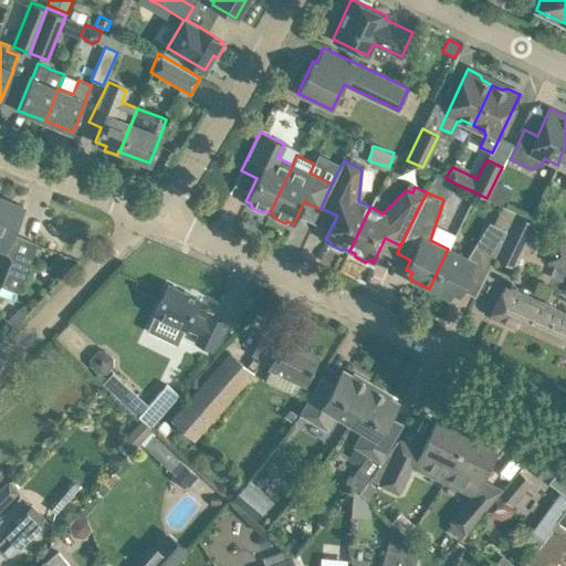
[(0,196),(0,249),(4,251),(12,259),(1,285),(18,292),(38,243),(12,233),(23,206),(0,196)]
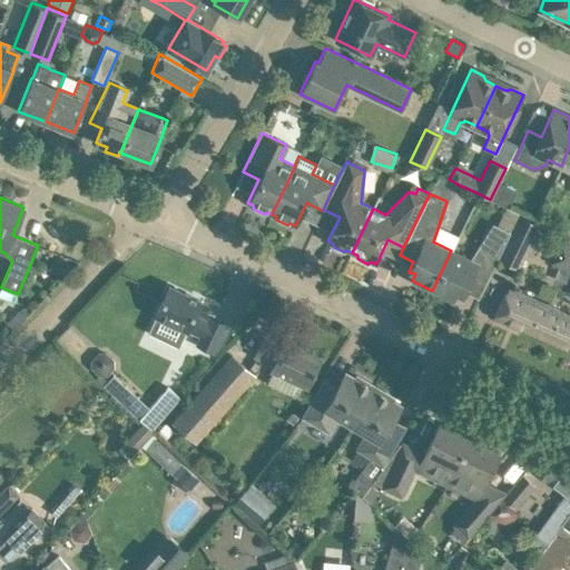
[(520,216),(499,259),(518,268),(526,252),(531,255),(540,238),(533,235),(539,225),(520,216)]
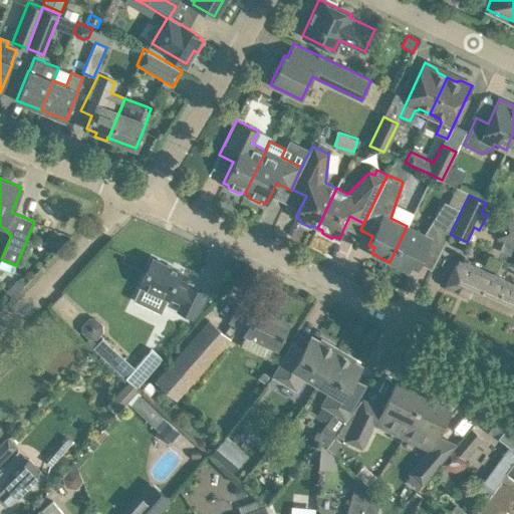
[(407,226),(390,262),(408,271),(411,265),(417,267),(421,259),(433,265),(460,209),(448,203),(444,201),(424,234),(407,226)]
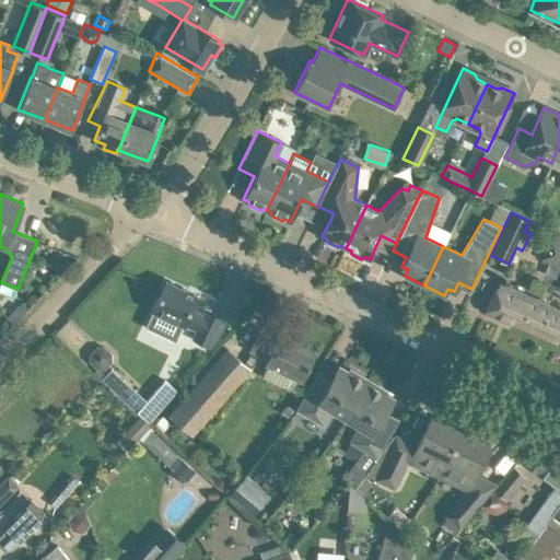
[(559,265),(559,236),(553,234),(545,260),(559,265)]
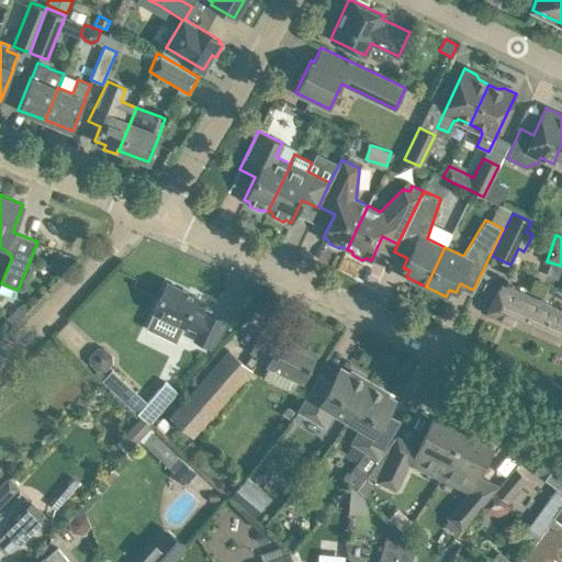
[(167,282),(153,311),(199,332),(195,339),(211,347),(223,321),(206,313),(204,317),(191,311),(198,298),(167,282)]
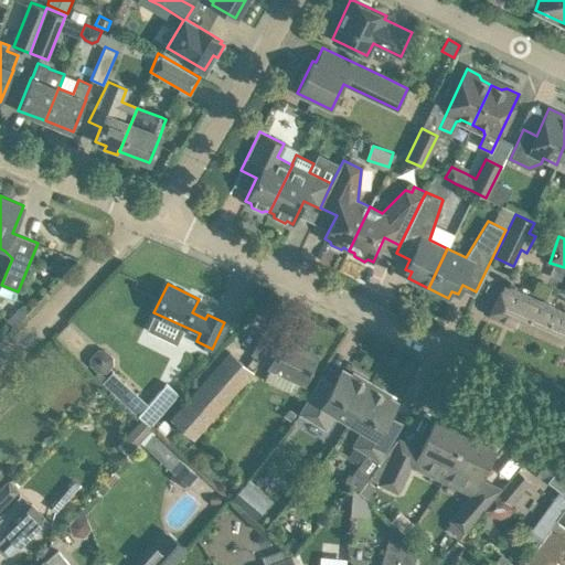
[(489,315),(564,348),(564,311),(504,284),(489,315)]
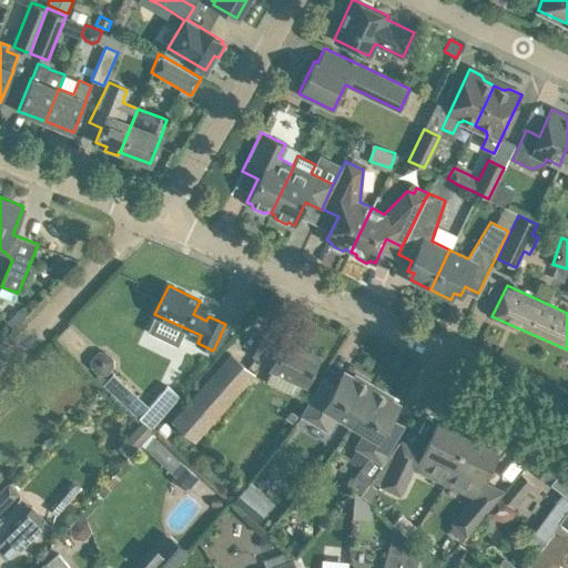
[(317,356),(284,341),(282,345),(264,337),(264,336),(263,336),(255,354),(274,363),(271,367),(305,383),(317,356)]
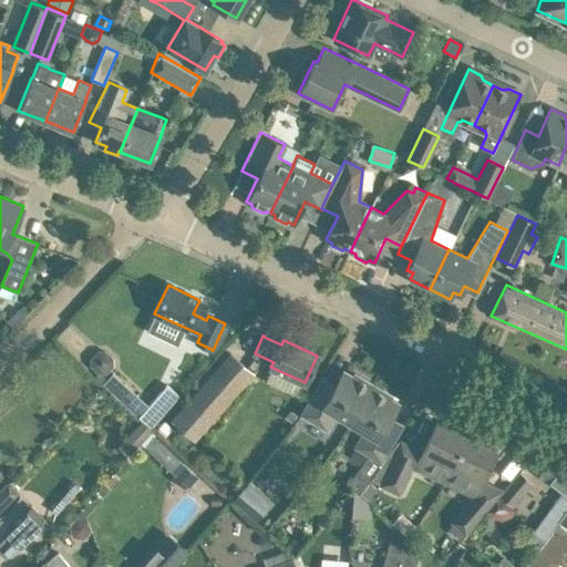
[(98,350),(90,359),(90,367),(99,374),(106,373),(114,366),(113,358),(105,350),(98,350)]
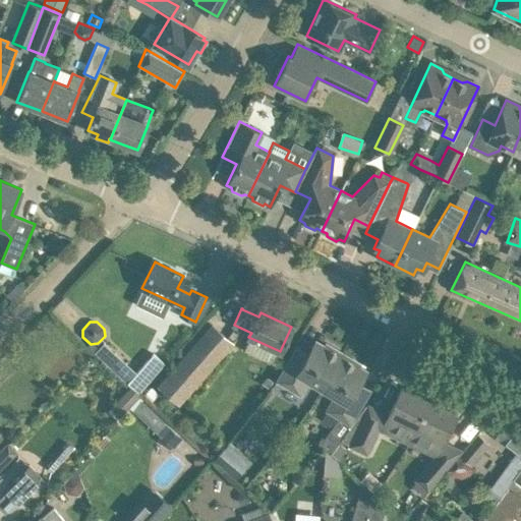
[(212,325),(159,386),(179,404),(232,342),(212,325)]
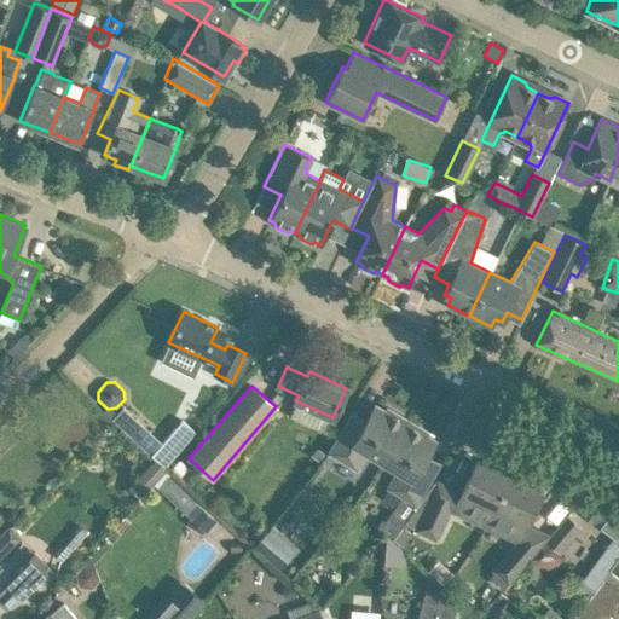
[(381,461),(406,418),(387,406),(386,410),(375,404),(360,428),(347,420),(329,451),(356,468),(365,451),(381,461)]
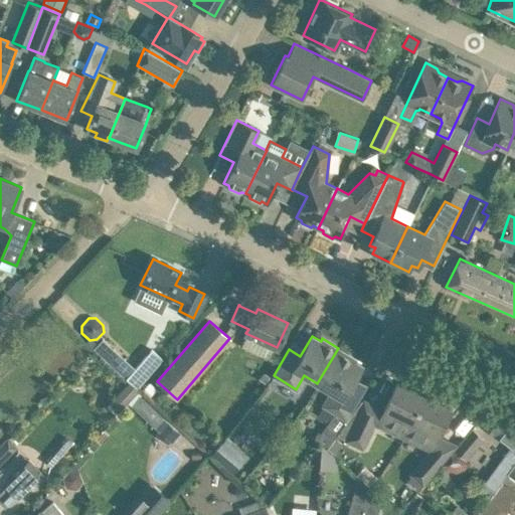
[(367,384),(355,376),(362,365),(354,360),(355,358),(338,348),(317,383),(331,391),(323,404),(336,412),(316,439),(328,448),(334,439),(336,435),(347,419),(367,384)]
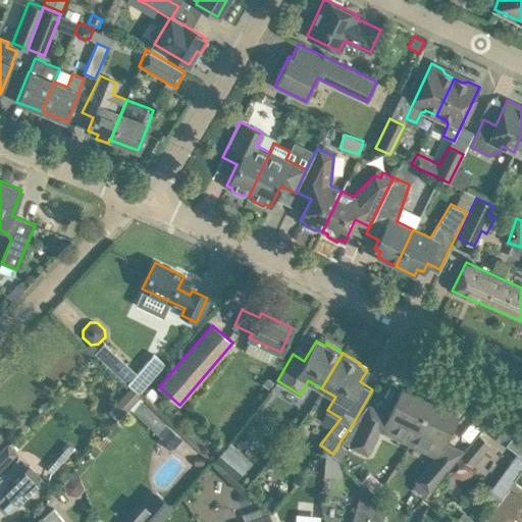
[(137,374),(127,384),(131,387),(134,390),(139,395),(165,364),(154,354),(137,374)]
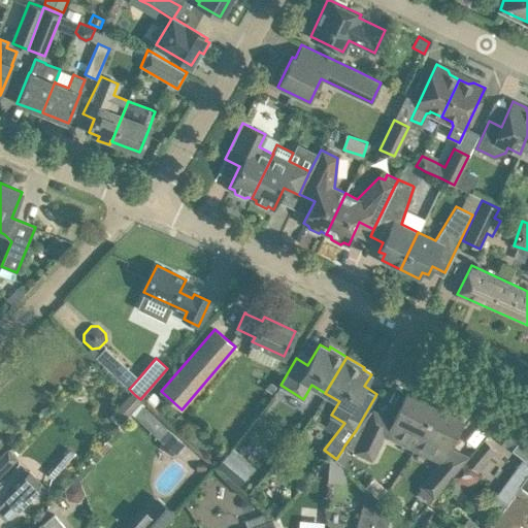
[(140,399),(135,395),(132,392),(120,406),(129,415),(141,400),(140,399)]
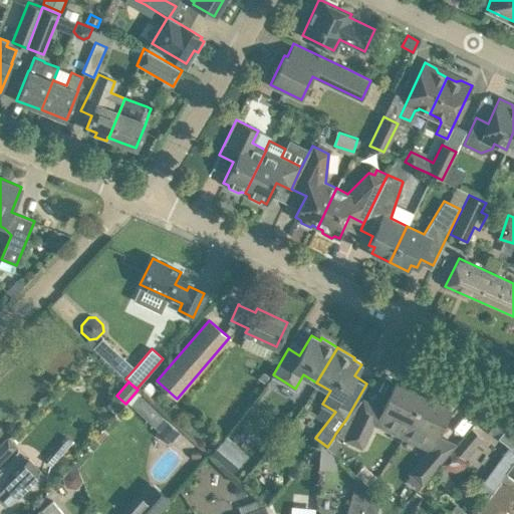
[(403,438),(423,395),(396,382),(383,408),(361,398),(346,419),(335,434),(344,438),(343,440),(362,449),(374,425),(403,438)]
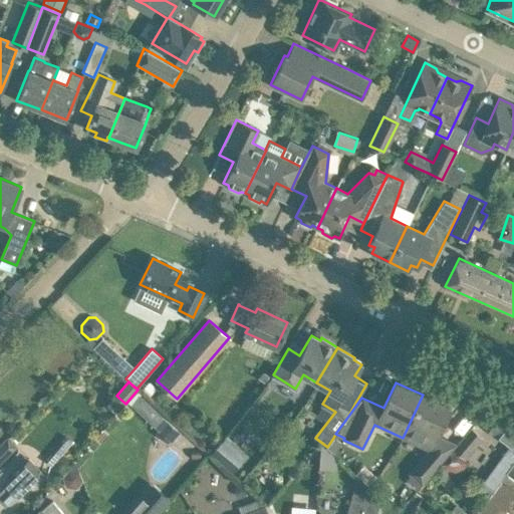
[(140,395),(131,404),(171,442),(180,433),(140,395)]
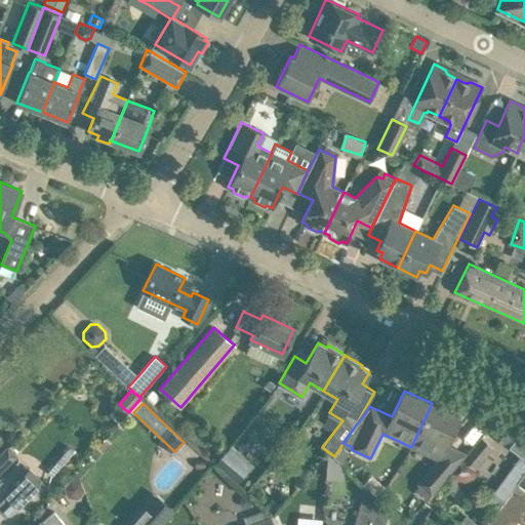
[(448,473),(449,472),(449,473),(454,467),(462,457),(466,454),(446,445),(459,416),(432,403),(411,447),(437,459),(418,482),(420,484),(413,491),(423,500),(448,473)]
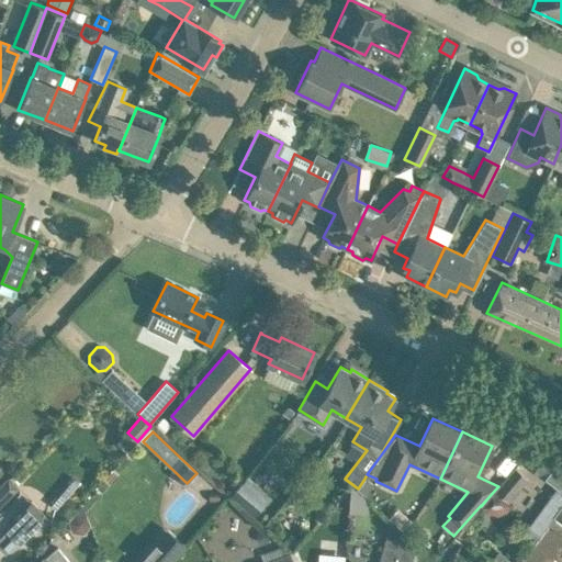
[(547,526),(561,504),(561,447),(553,441),(535,469),(558,485),(526,529),(538,537),(540,535),(547,526)]
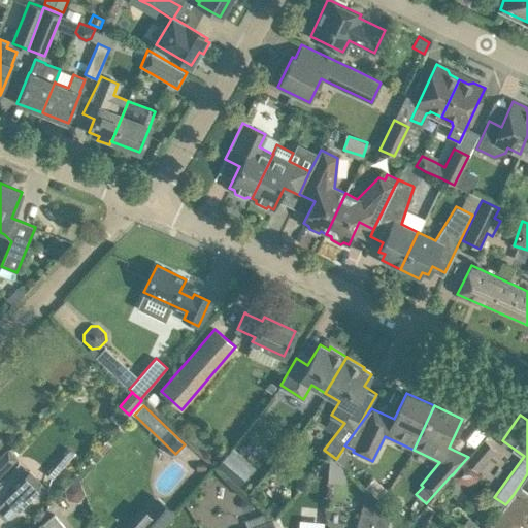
[(477,470),(495,451),(483,439),(468,457),(465,460),(477,470)]
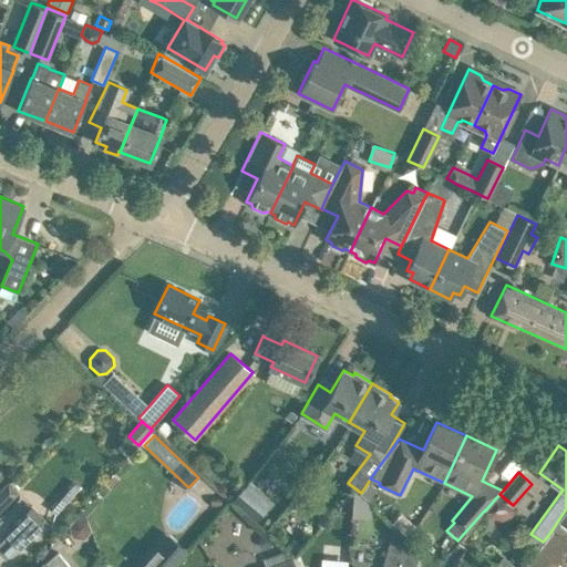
[(361,493),(360,494),(368,501),(377,488),(368,483),(361,493)]
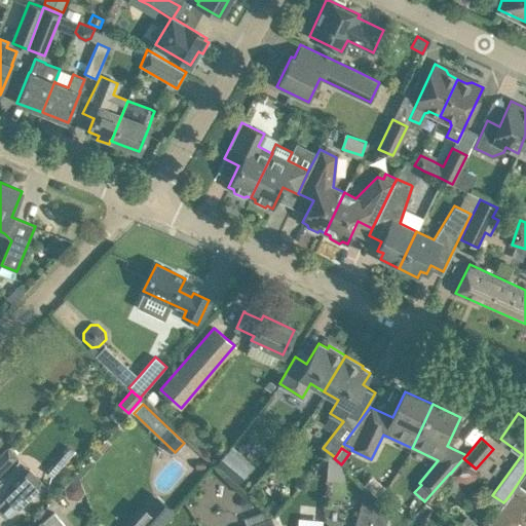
[(226,453),(216,464),(236,484),(247,472),(226,453)]
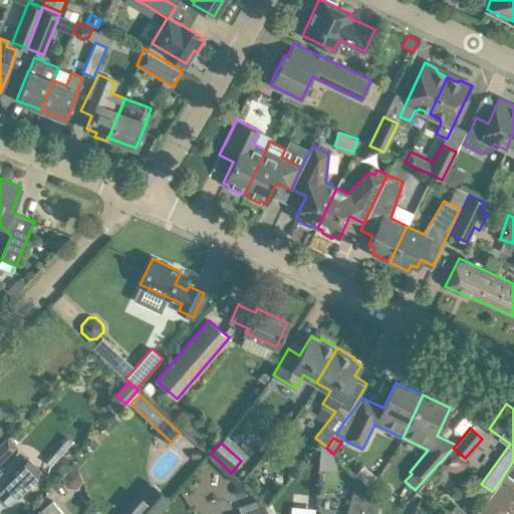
[(25,488),(42,471),(30,458),(13,476),(25,488)]
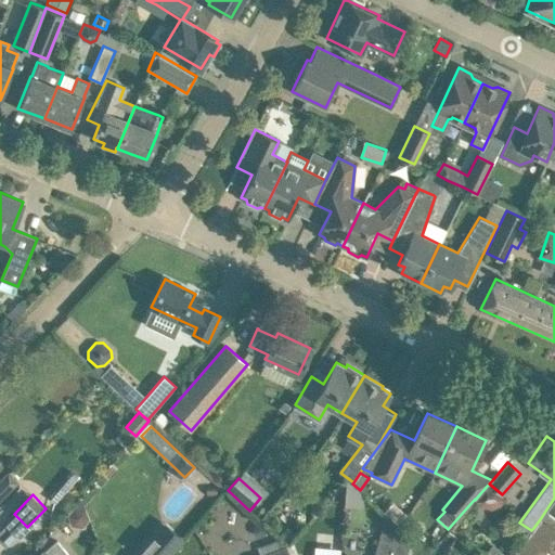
[(554,498),(540,519),(546,511),(554,517),(554,498)]
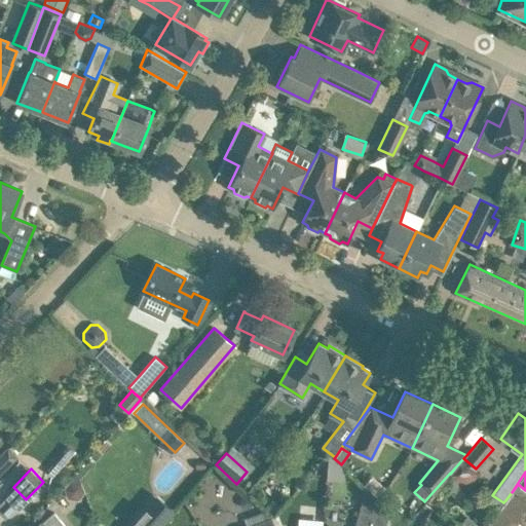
[(370,525),(377,503),(378,497),(366,486),(353,525),(370,525)]
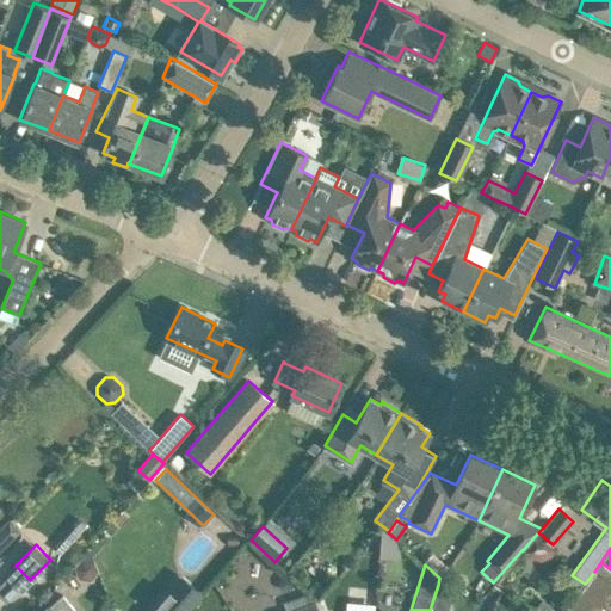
[(181,575),(150,610),(181,610),(199,591),(181,575)]
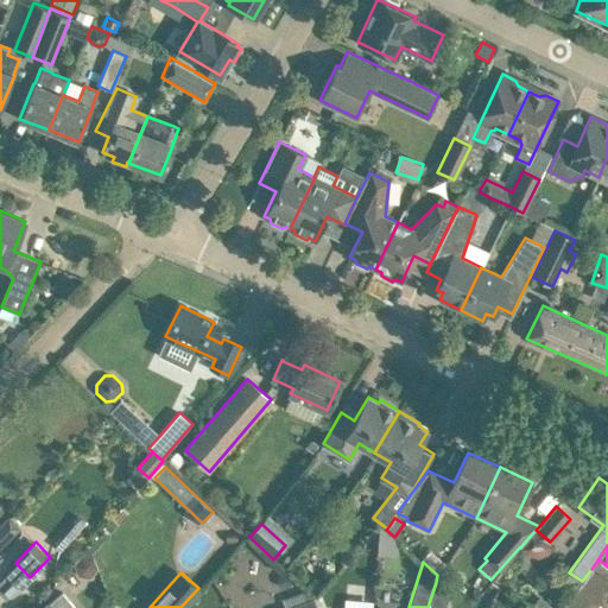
[(582,581),(569,600),(581,607),(594,607),(606,594),(584,578),(582,581)]
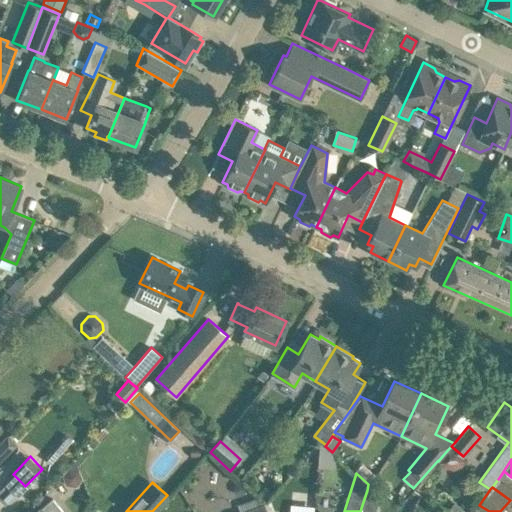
[(374,511),(380,494),(367,490),(360,511),(374,511)]
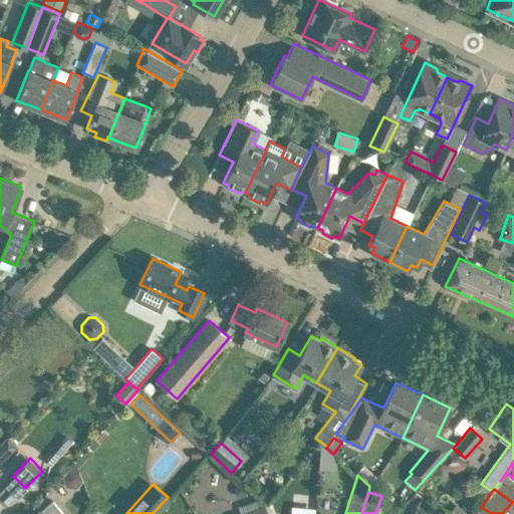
[(39,511),(36,513),(63,513),(53,500),(39,511)]
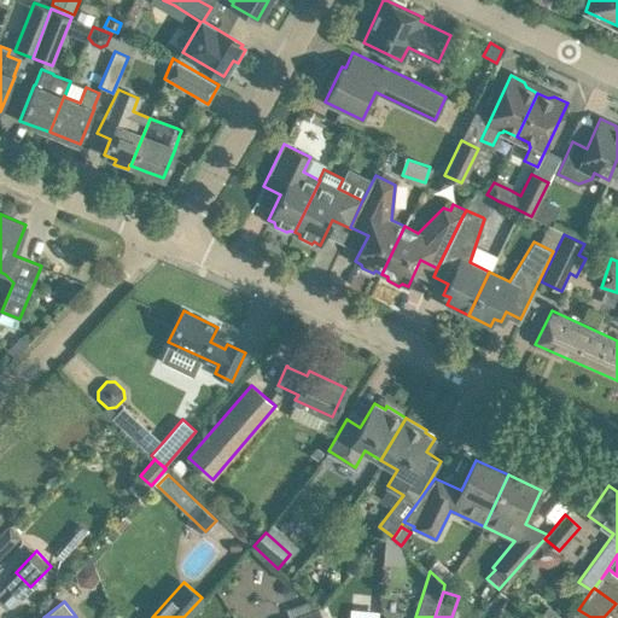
[(322,617),(319,606),(302,613),(303,617),(322,617)]
